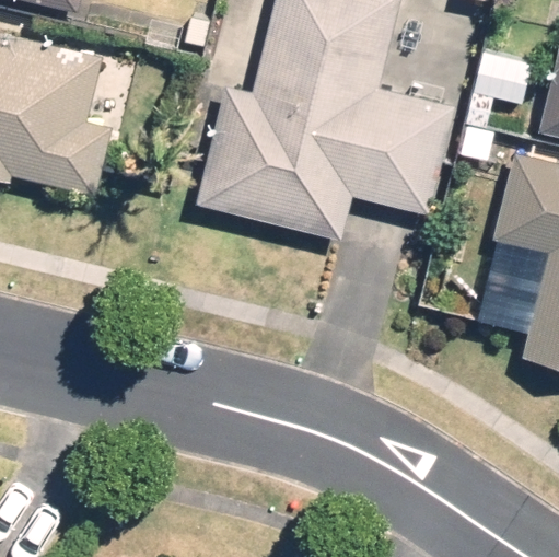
[(26,0),(77,12),(79,0),(26,0)]
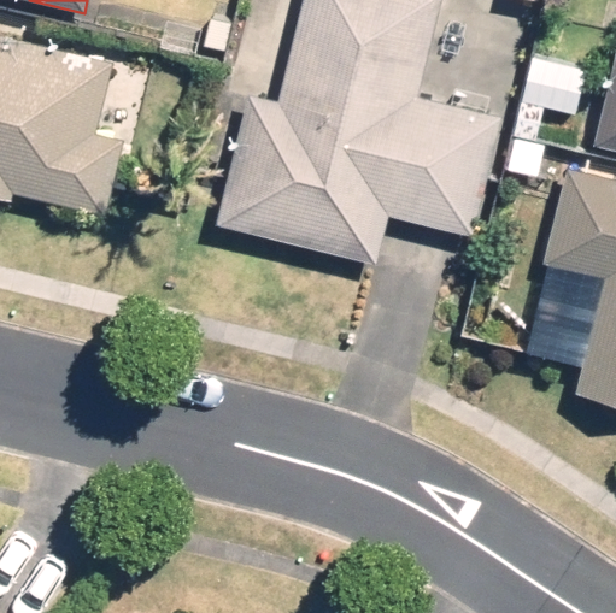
[(439,0),(303,0),(279,102),(250,95),(217,225),(375,264),(386,217),(471,237),(500,118),(416,98),(439,0)]
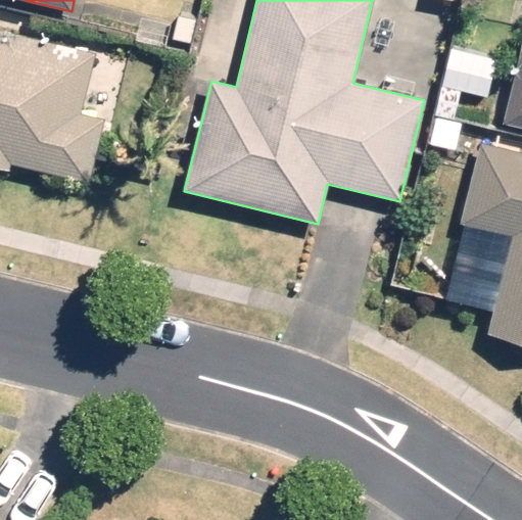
[(0,169),(9,172),(11,166),(88,185),(104,120),(79,113),(93,54),(0,30),(0,169)]
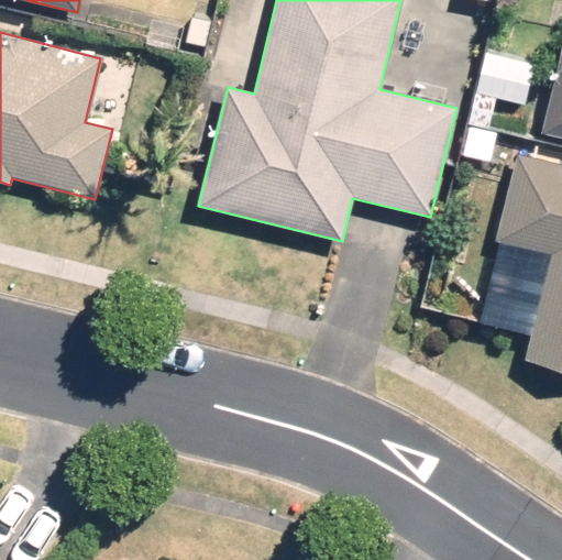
[(561,47),(541,131),(561,136),(561,47)]
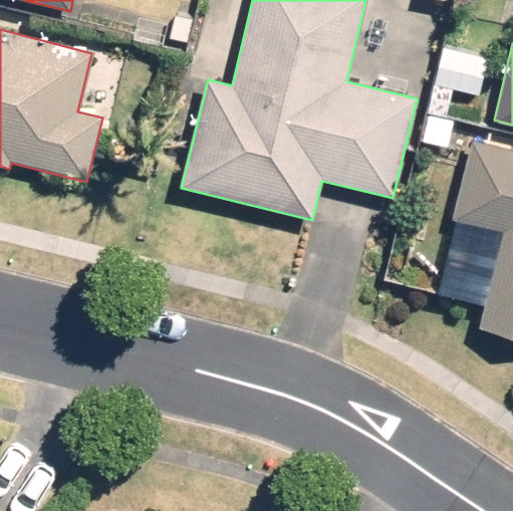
[(490,56),(443,45),(427,111),(446,116),(452,91),(480,97),(490,56)]
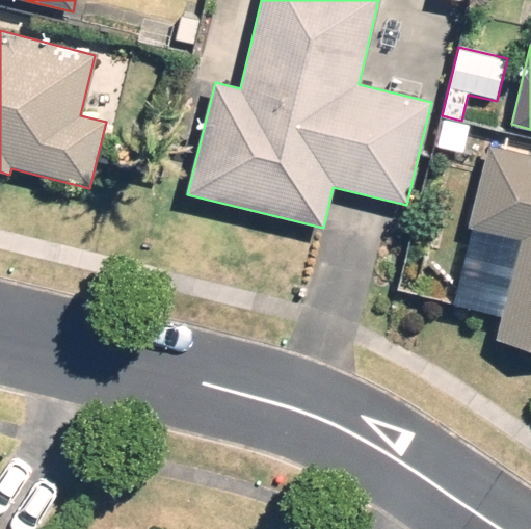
[(469,127),(442,121),(436,147),(462,153),(469,127)]
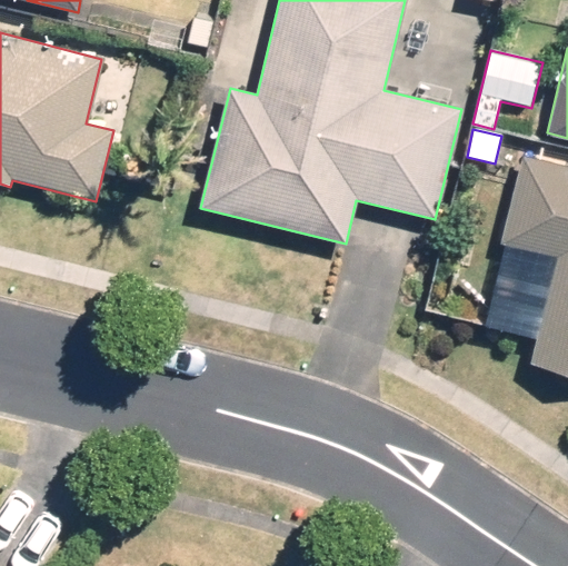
[(567,166),(521,155),(499,241),(508,244),(487,328),(535,339),(529,364),(567,373),(567,166)]
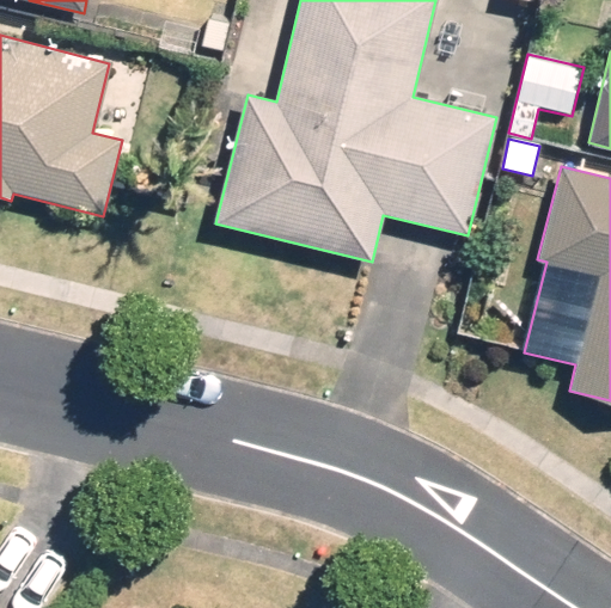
All buildings are outlined.
